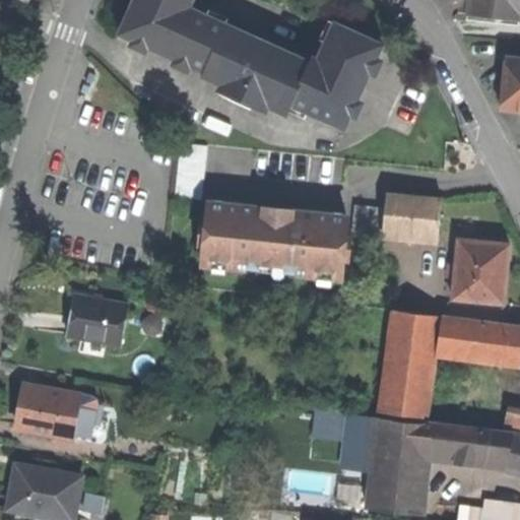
[(138,0),(122,42),(208,77),(206,82),(291,118),(296,109),(348,130),(385,43),(337,23),(329,43),(320,64),(289,51),(286,58),(274,53),(277,46),(219,22),(193,11),(197,0),(138,0)]
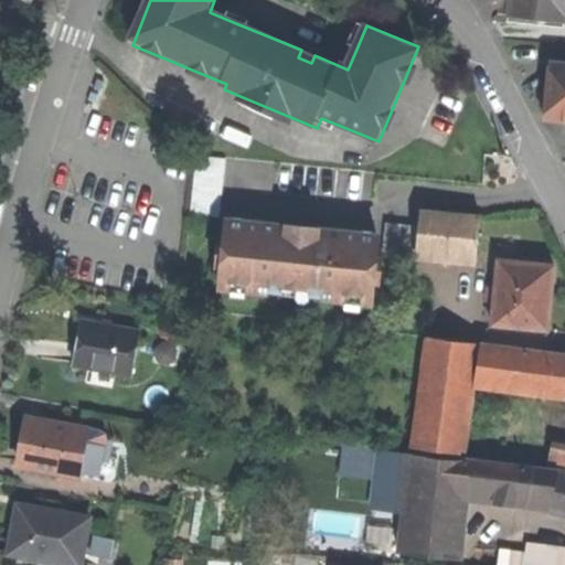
[(564,0),(513,0),(512,17),(562,21),(562,13),(564,13),(564,0)]
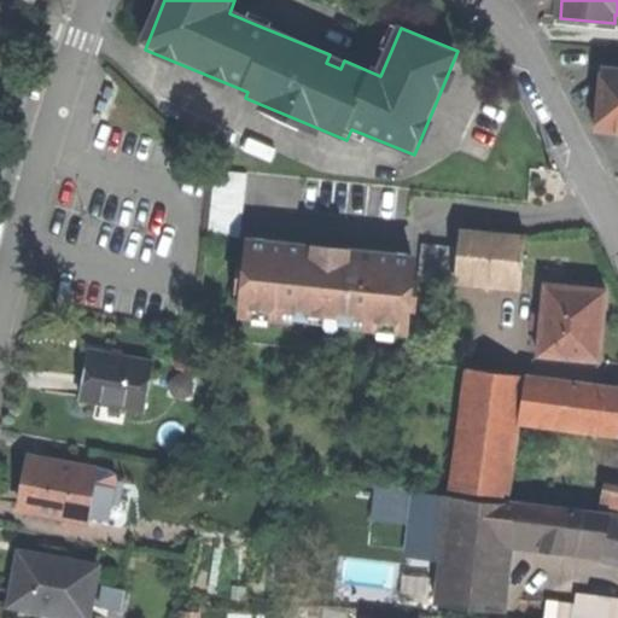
[(336,58),(330,54),(326,63),(340,69),(344,60),(336,58)]
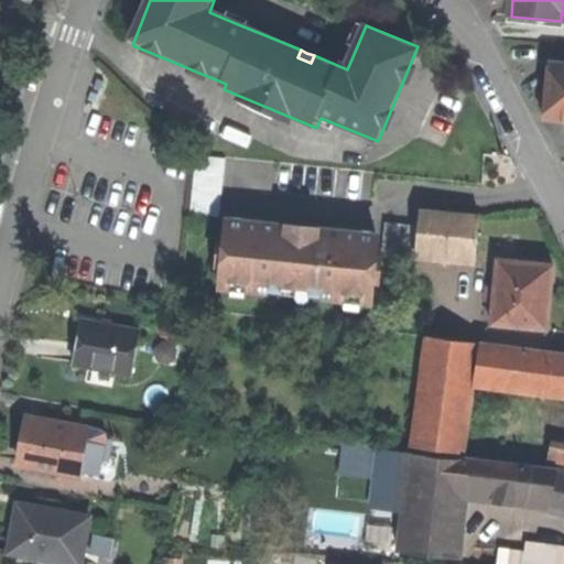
[(548,91),(544,121),(563,123),(563,66),(550,65),(548,91)]
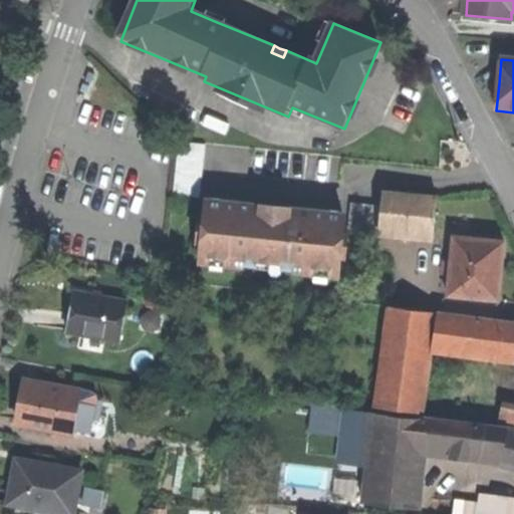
[(177,156),(203,158),(204,145),(178,143),(177,156)]
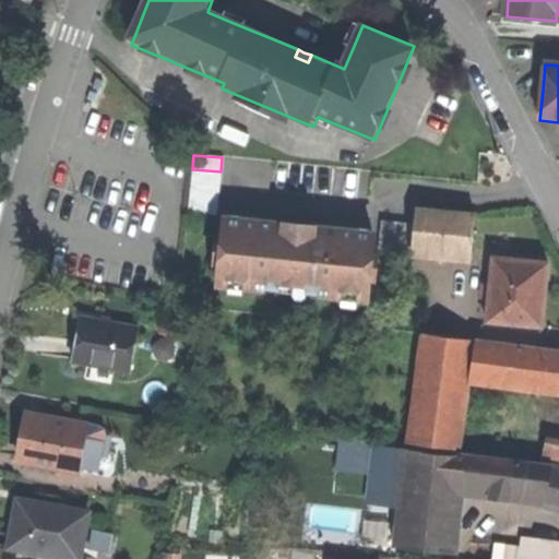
[(219,186),(221,171),(192,169),(191,183),(219,186)]
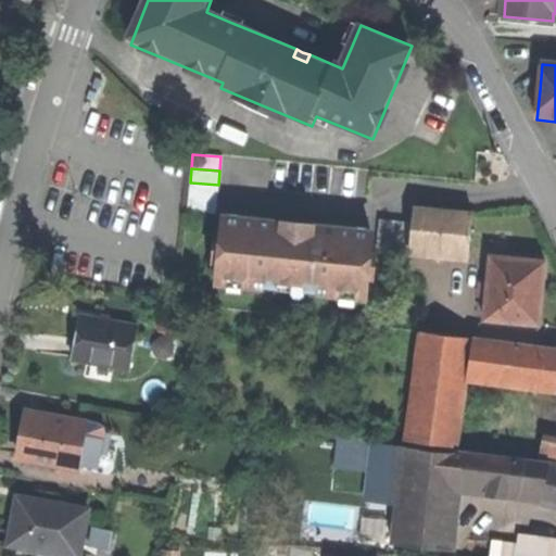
[(217,199),(218,185),(190,182),(189,197),(217,199)]
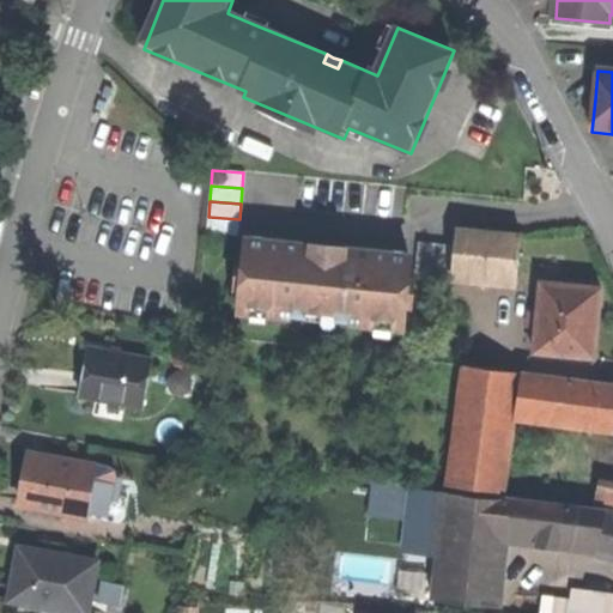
[(238,236),(240,219),(208,217),(207,234),(238,236)]
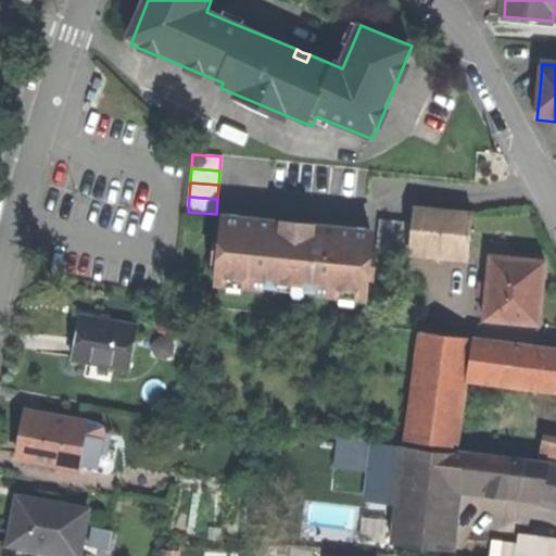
[(409,250),(469,255),(472,214),(413,209),(412,222),(409,250)]
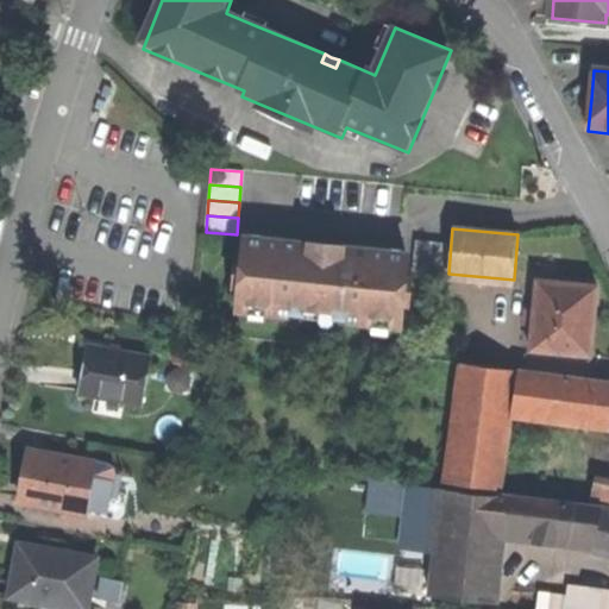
[(284,239),(248,236),(239,309),(303,316),(305,308),(334,311),(333,319),(399,326),(406,252),(372,249),(371,253),(355,252),(355,246),(301,240),(301,245),(284,244),(284,239)]
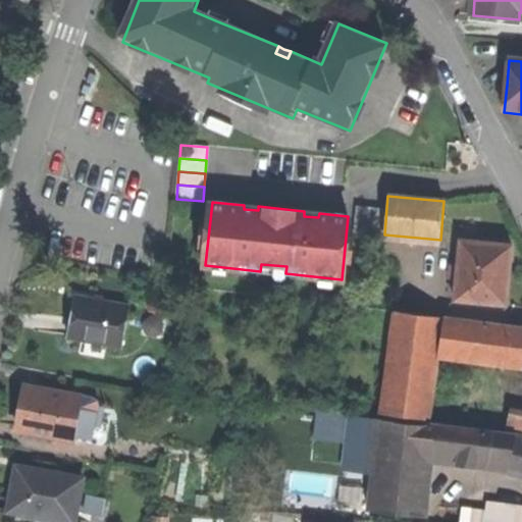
[(354,233),(367,235),(369,207),(356,206),(354,233)]
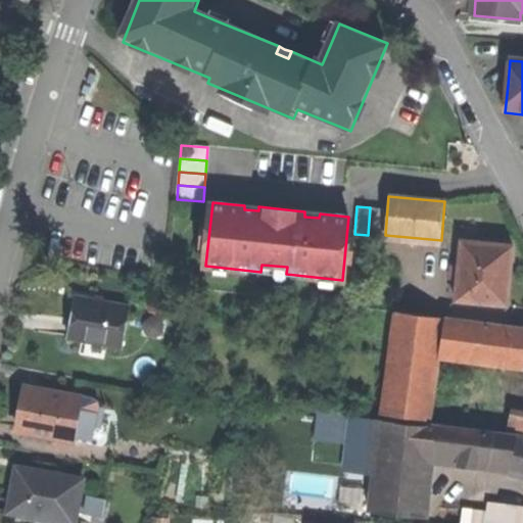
[(381,234),(385,235),(387,208),(370,207),(368,235),(381,236),(381,234)]
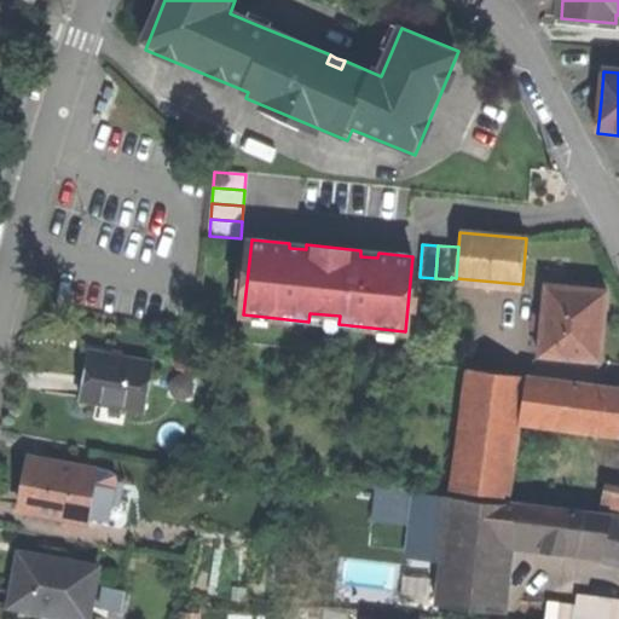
[(608,291),(547,285),(539,357),(601,363),(605,325),(608,291)]
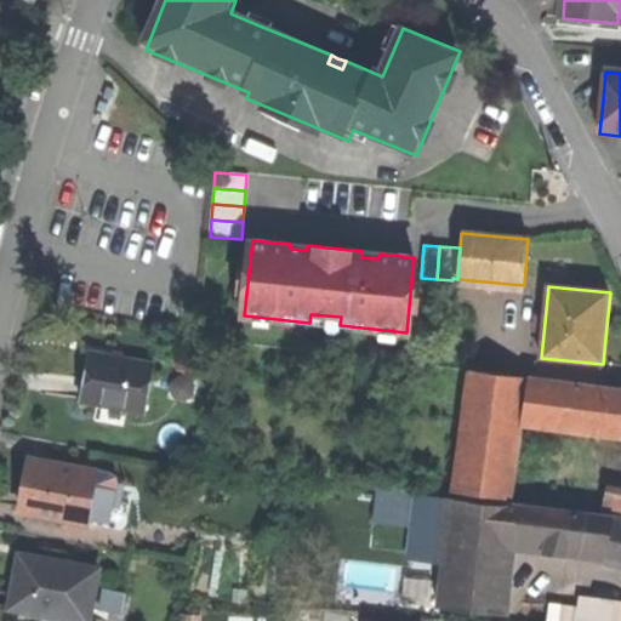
[(309,323),(340,325),(341,317),(311,314),(309,323)]
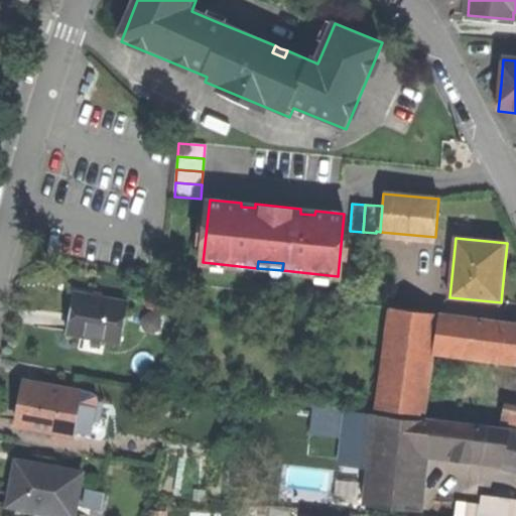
[(127,306),(76,296),(72,316),(67,337),(119,348),(127,306)]
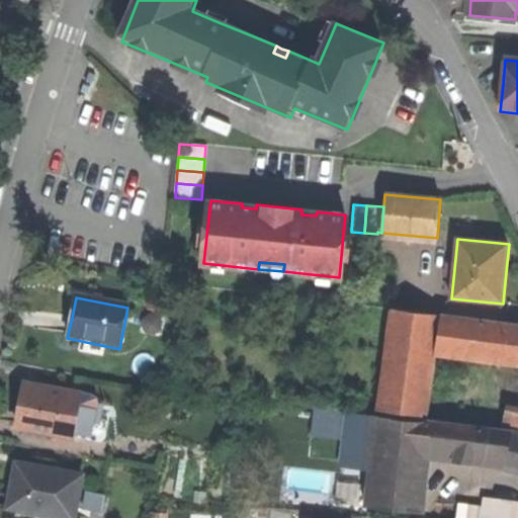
[(434,313),(391,308),(378,412),(422,417),(434,313)]
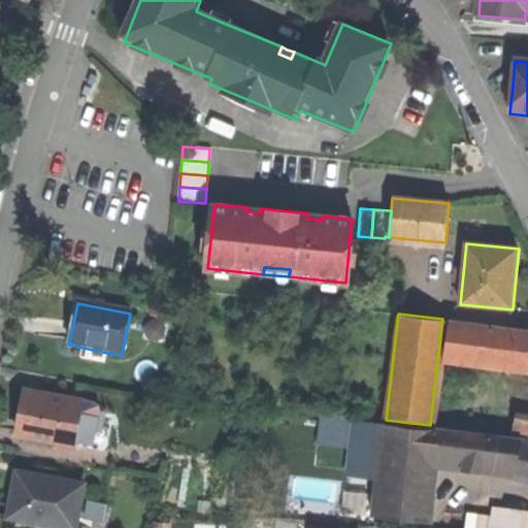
[(487,327),(448,322),(444,354),(484,359),(487,327)]
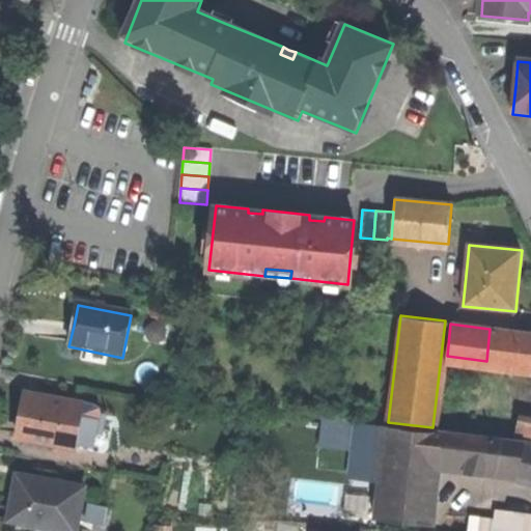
[(530,333),(490,329),(486,361),(530,366),(530,333)]
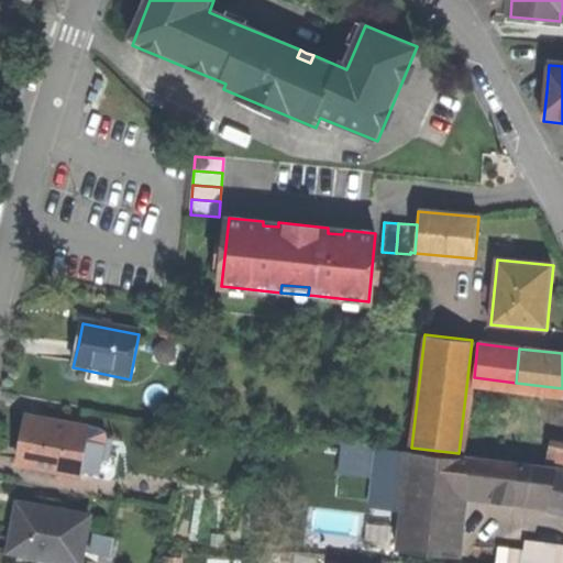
[(51,421),(28,417),(23,441),(20,464),(78,475),(87,428),(67,424),(66,428),(51,424),(51,421)]
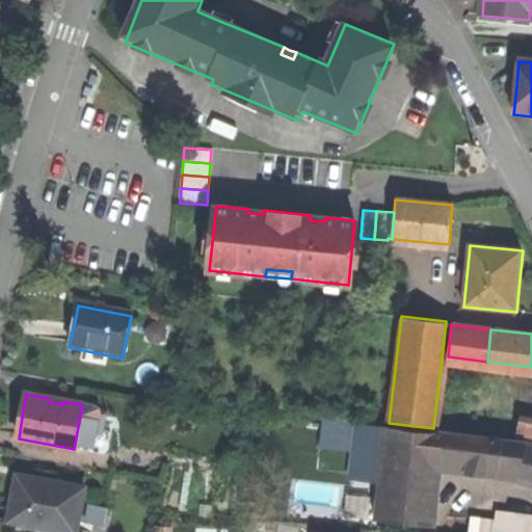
[(105,408),(82,404),(74,449),(107,454),(112,424),(102,422),(105,408)]
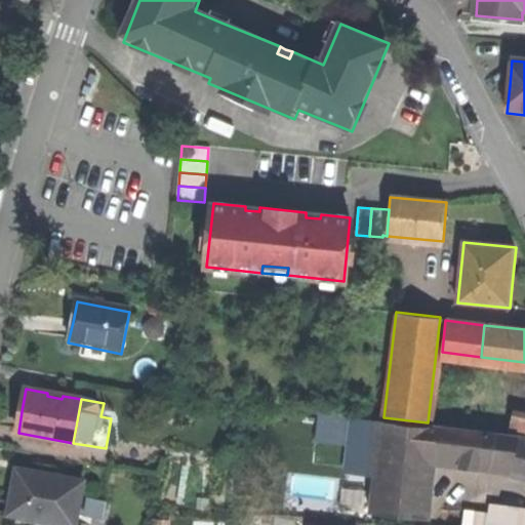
[(353,418),(350,445),(379,448),(382,421),(353,418)]
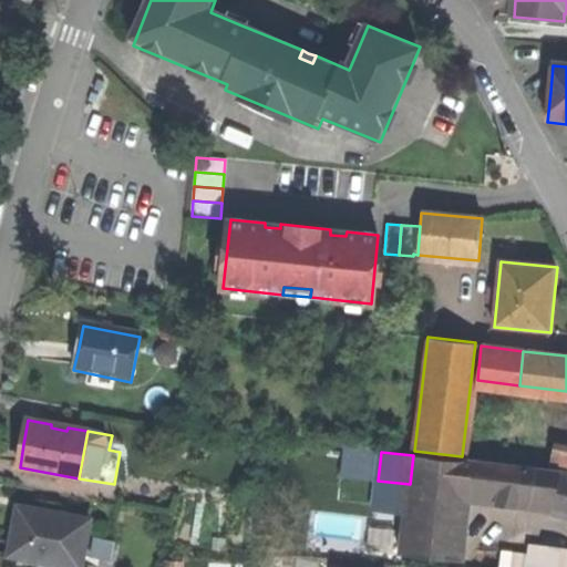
[(456,536),(462,488),(464,461),(413,455),(410,484),(404,531),(456,536)]
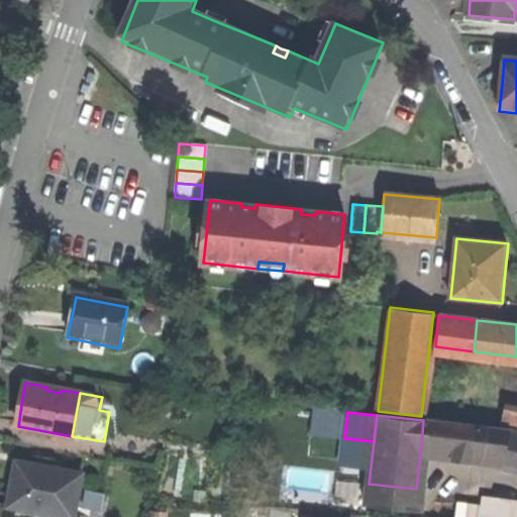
[(421,445),(464,449),(460,441),(461,425),(423,420),(421,445)]
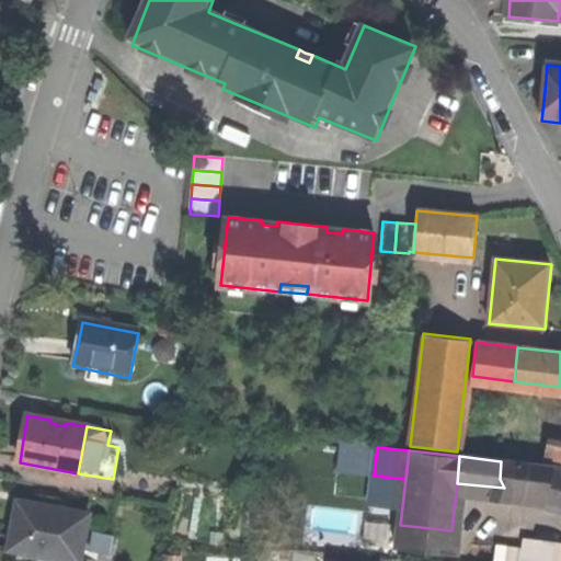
[(504,488),(548,497),(554,467),(502,459),(501,461),(500,479),(504,488)]
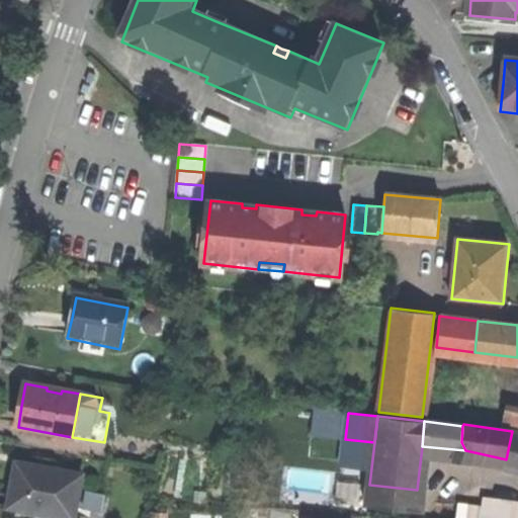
[(517,432),(512,431),(506,459),(504,467),(517,470),(517,432)]
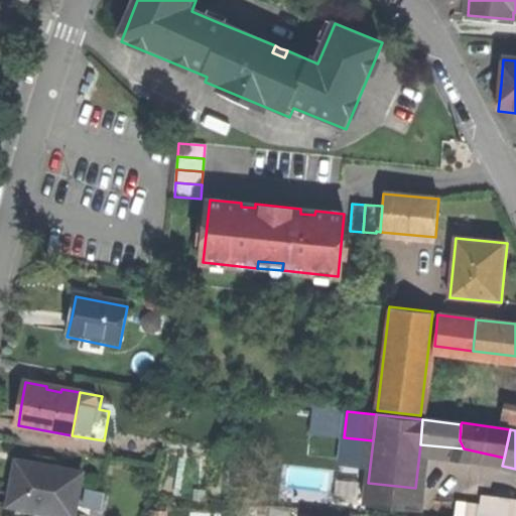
[(301,497),(366,504),(368,483),(373,440),(344,437),(341,464),(306,460),(303,481),(301,497)]
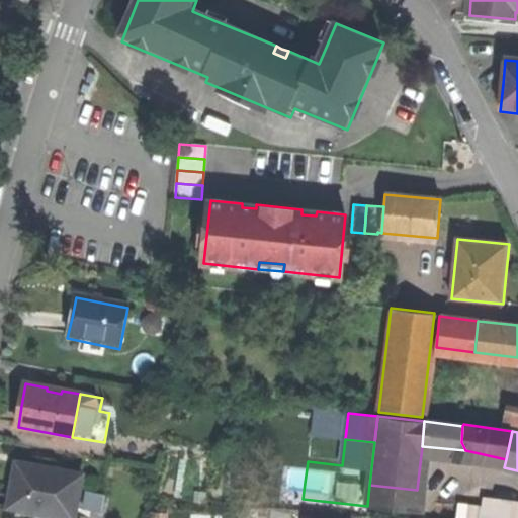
[(76,517),(83,477),(17,464),(13,487),(9,510),(55,517),(76,517)]
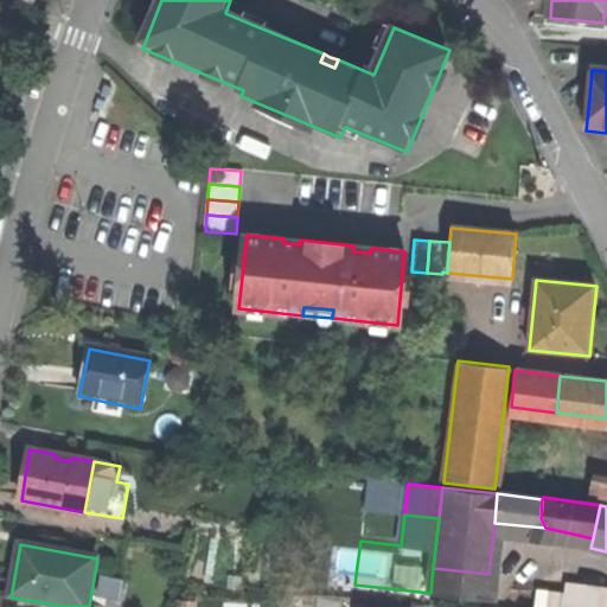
[(485,599),(489,574),(433,568),(430,593),(485,599)]
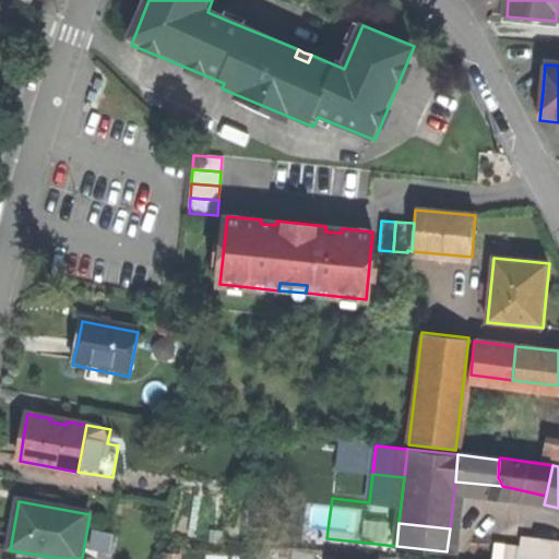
[(95,534),(93,550),(111,552),(114,536),(95,534)]
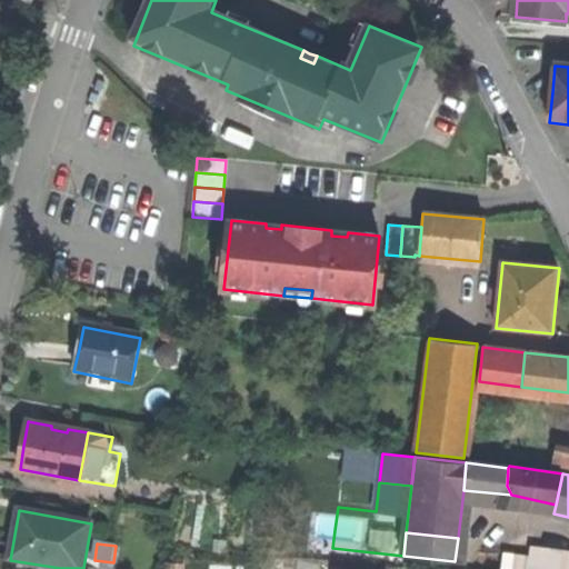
[(529,568),(568,568),(568,552),(531,548),(530,558),(529,568)]
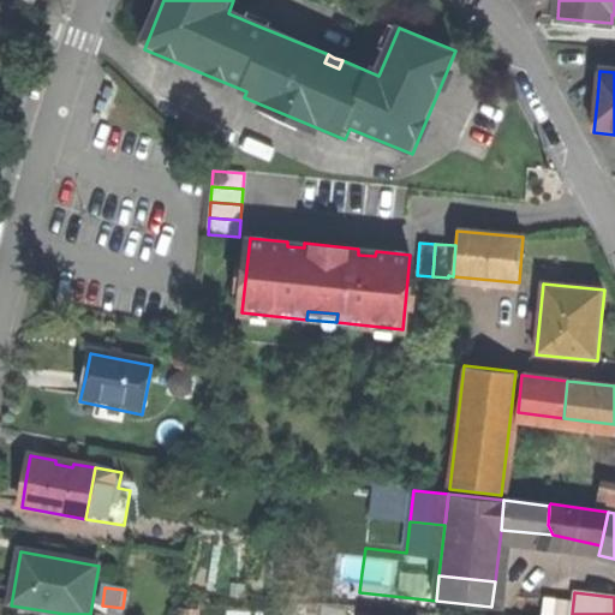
[(542,614),(572,614),(573,603),(544,599),(542,614)]
